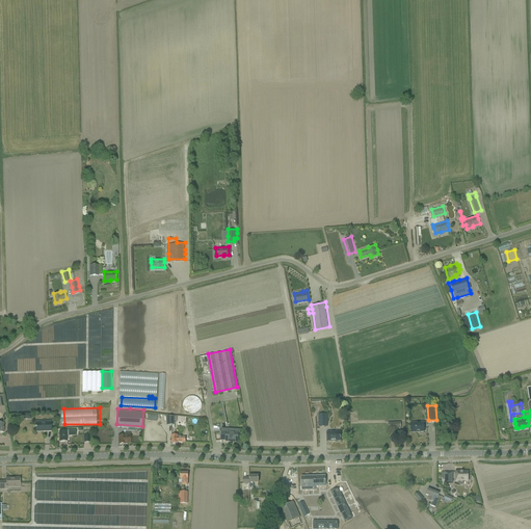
[(327,412),(319,412),(319,424),(328,424),(327,412)]
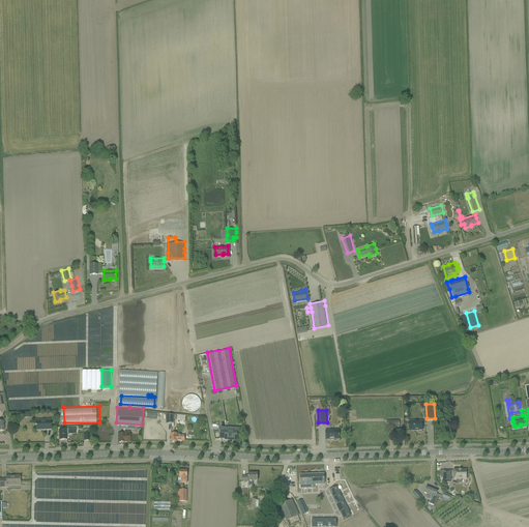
[(177,417),(178,413),(175,412),(167,412),(167,421),(175,421),(175,416),(177,417)]
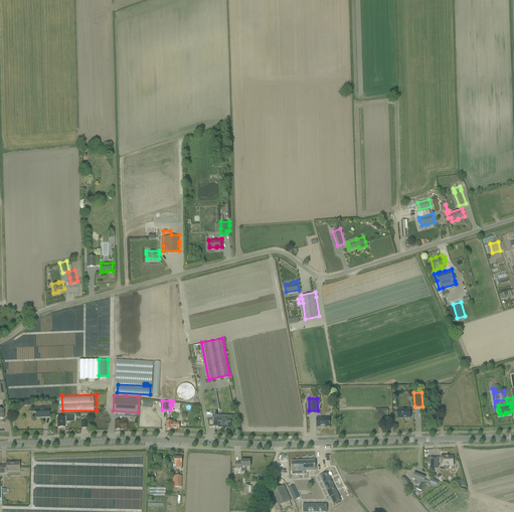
[(35,407),(35,410),(35,415),(50,414),(50,409),(50,405),(46,405),(46,406),(35,407)]
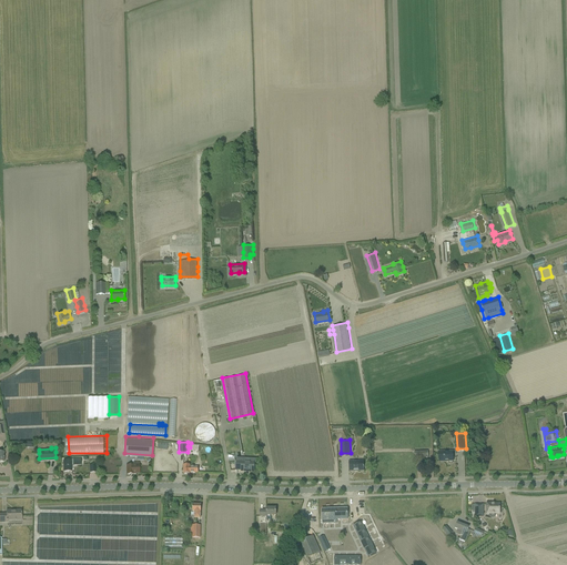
[(439,449),(439,453),(439,458),(441,458),(441,457),(449,457),(449,458),(454,458),(454,453),(454,449),(439,449)]
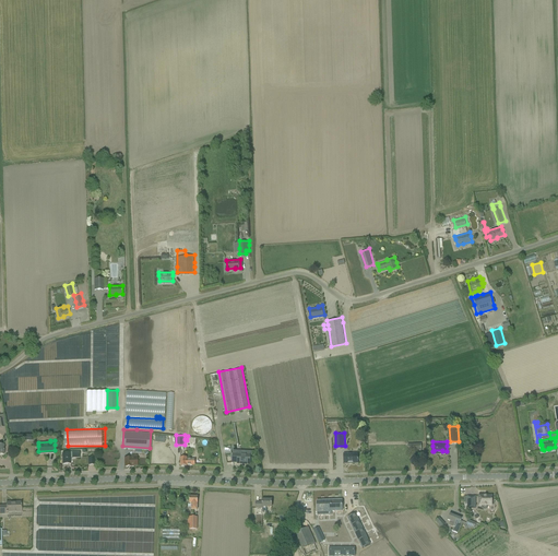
[(63,462),(71,461),(71,456),(81,454),(81,449),(71,450),(63,451),(63,462)]
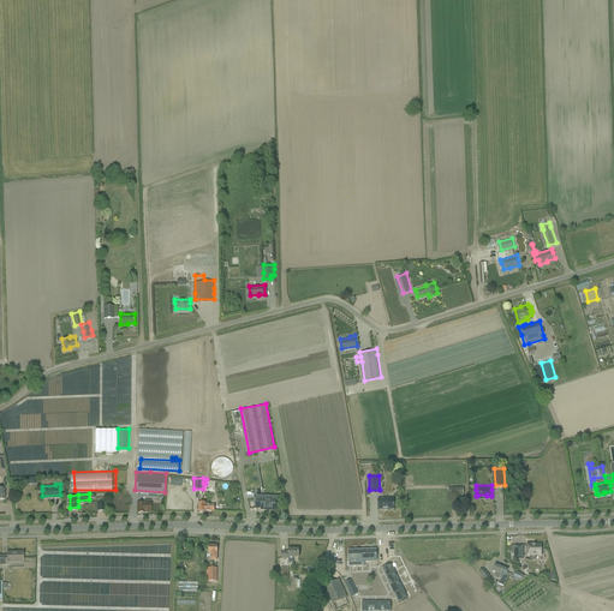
[(257,493),(257,501),(260,501),(260,504),(262,505),(262,507),(267,507),(267,505),(276,505),(276,499),(276,497),(264,497),(264,493),(257,493)]
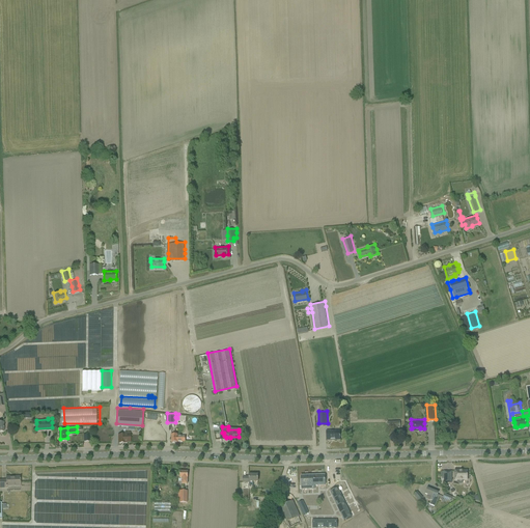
[(328,429),(328,433),(328,438),(332,438),(332,437),(340,437),(341,437),(340,434),(341,434),(341,433),(340,428),(328,429)]
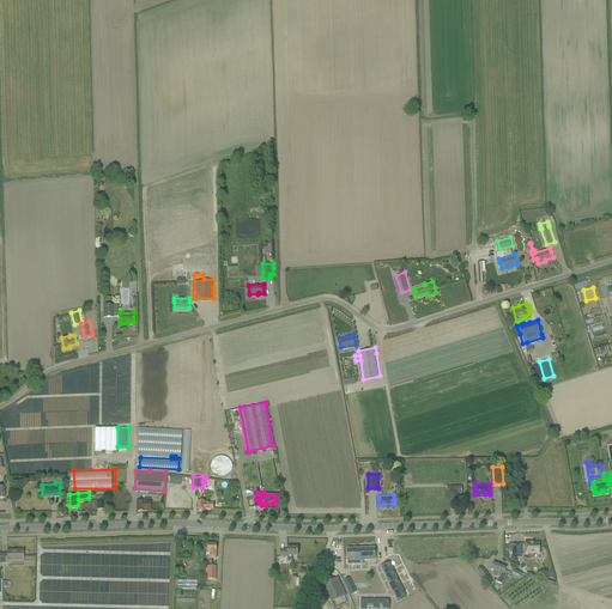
[(151,507),(151,501),(151,497),(146,497),(146,499),(138,499),(138,503),(138,509),(145,509),(145,507),(151,507)]
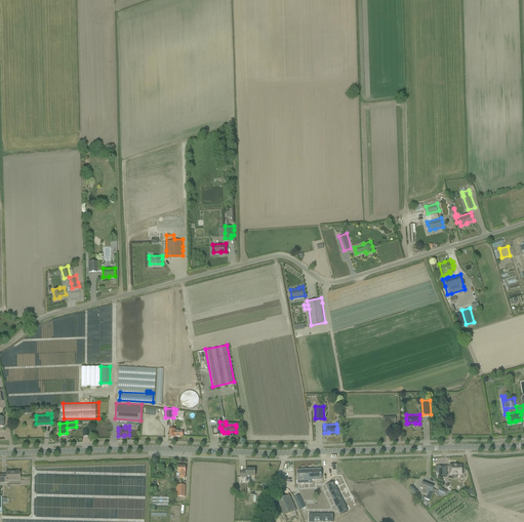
[(451,472),(453,472),(453,474),(454,475),(455,475),(456,475),(457,475),(457,474),(457,472),(458,472),(462,472),(462,463),(455,463),(451,463),(451,472)]
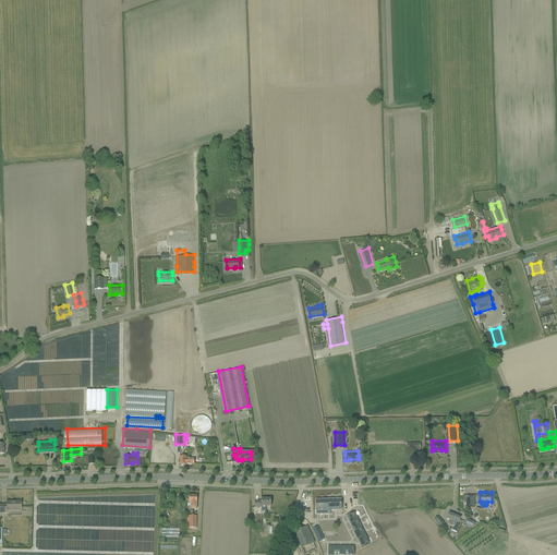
[(263,498),(256,498),(256,504),(256,505),(263,505),(263,508),(267,508),(267,505),(267,504),(273,504),(273,502),(273,496),(263,496),(263,498)]
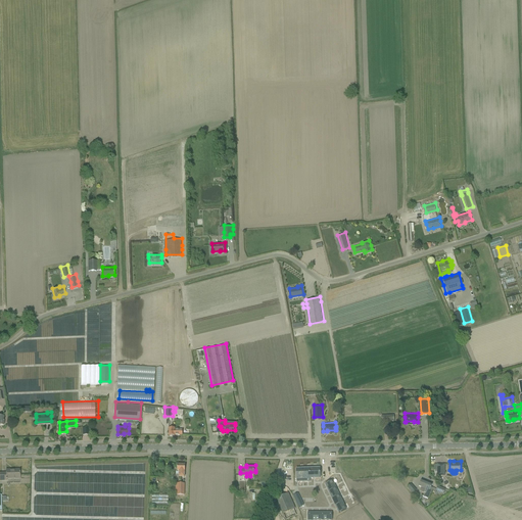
[(297,466),(297,471),(297,479),(312,479),(311,476),(321,475),(321,470),(321,465),(297,466)]
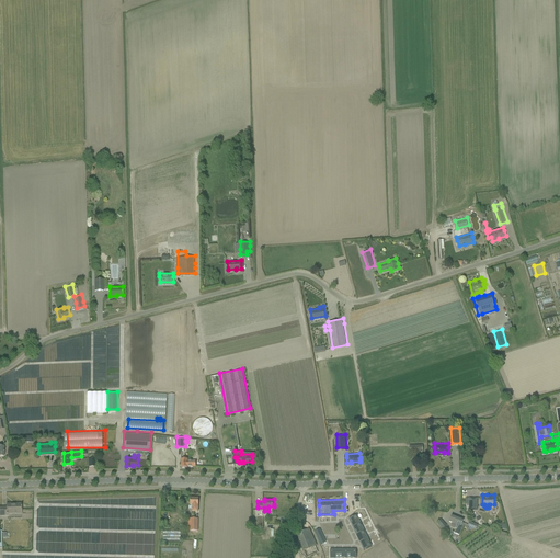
[(22,511),(22,507),(22,504),(22,503),(22,501),(15,501),(15,502),(8,502),(8,504),(0,504),(0,513),(9,513),(9,512),(22,511)]
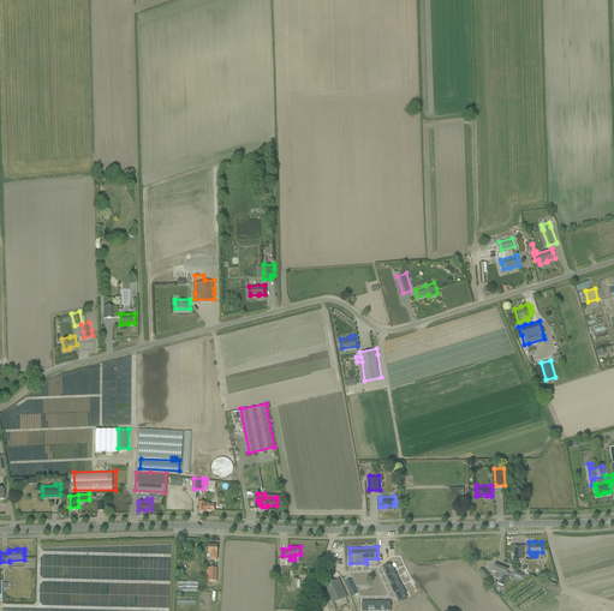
[(494,574),(495,575),(501,576),(501,575),(500,575),(501,573),(500,571),(504,563),(496,561),(494,567),(494,568),(496,569),(494,574)]
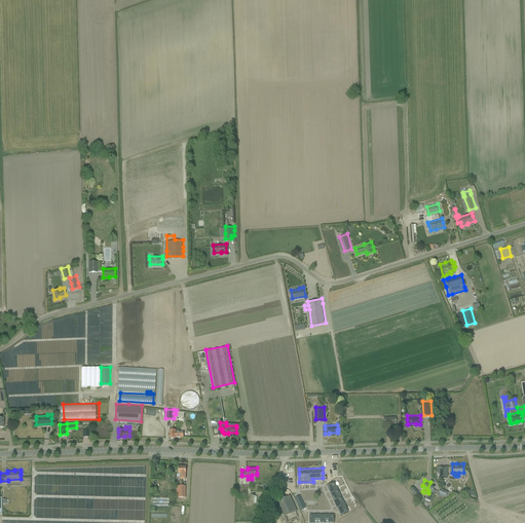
[(334,482),(327,485),(330,492),(337,489),(334,482)]
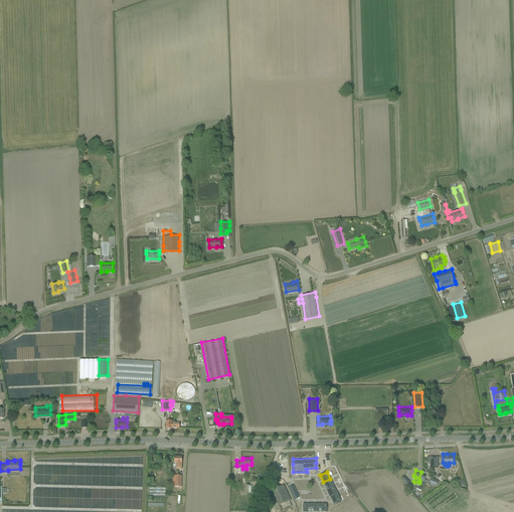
[(419,483),(417,487),(420,488),(421,487),(422,487),(425,480),(426,478),(424,478),(426,474),(421,472),(418,479),(419,480),(418,482),(419,482),(419,483)]
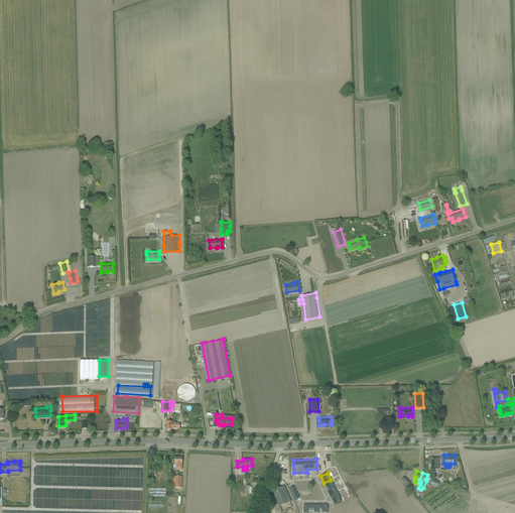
[(234,485),(243,485),(243,474),(237,474),(237,481),(234,481),(234,485)]
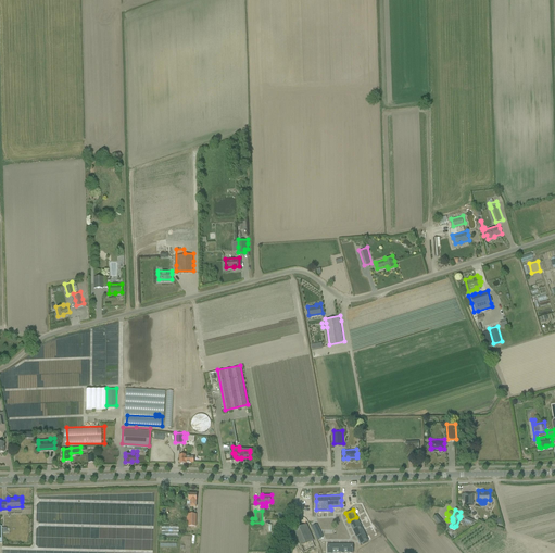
[(188,515),(188,518),(189,518),(189,524),(197,524),(198,512),(189,512),(189,515),(188,515)]
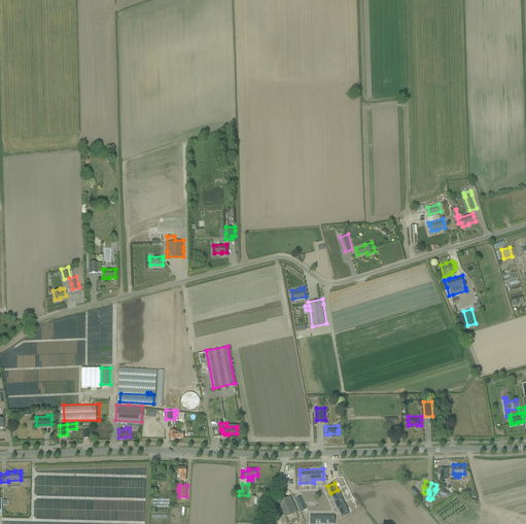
[(411,489),(417,495),(421,491),(415,485),(411,489)]
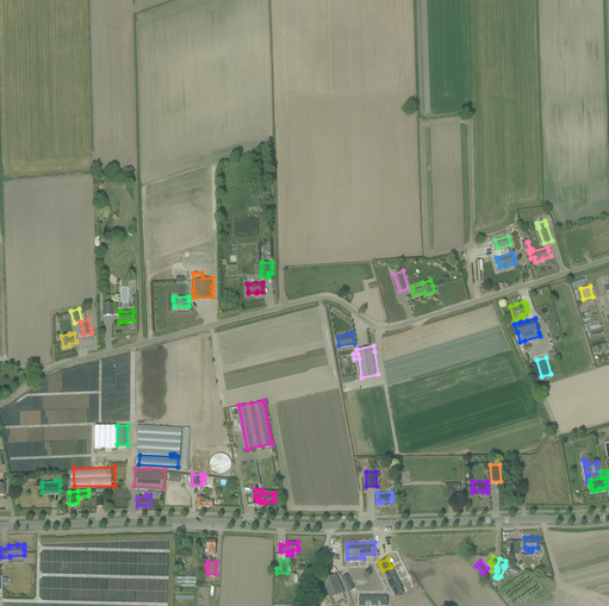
[(511,563),(509,569),(519,573),(521,568),(511,563)]
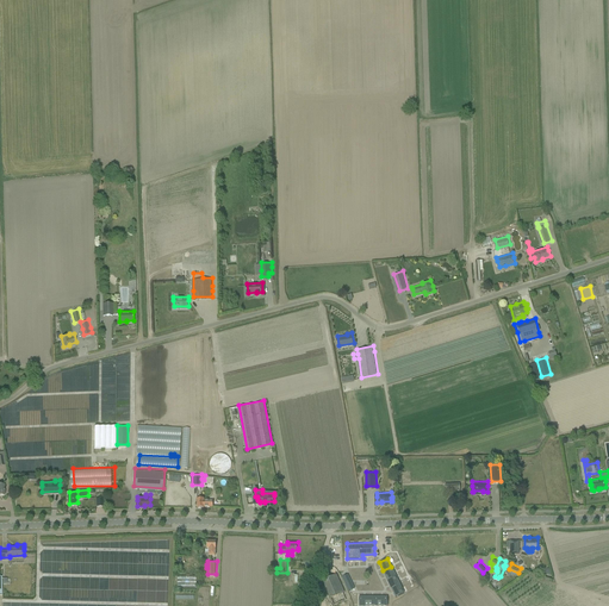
[(391,567),(383,570),(386,579),(396,575),(391,567)]
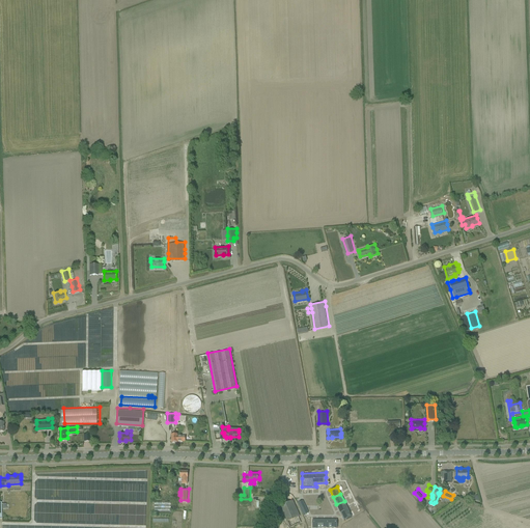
[(288,519),(291,525),(302,521),(299,513),(301,512),(294,498),(281,503),(288,519)]
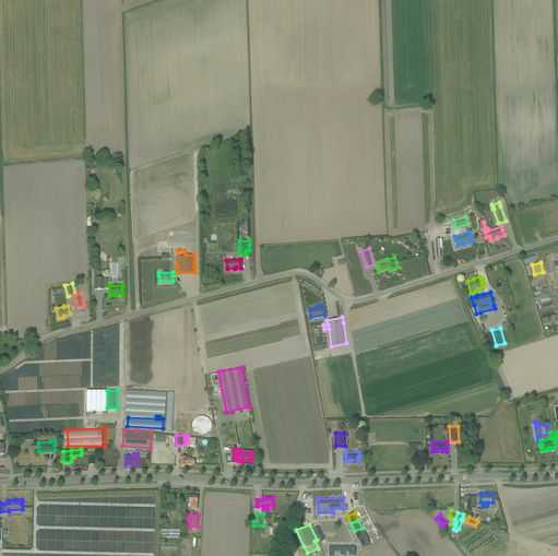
[(318,525),(312,528),(318,541),(323,539),(318,525)]
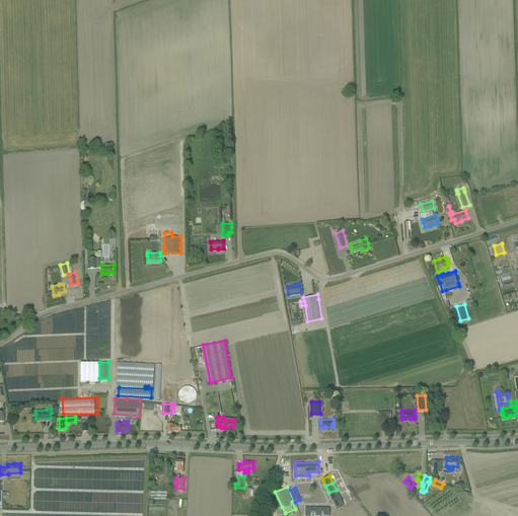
[(253,502),(256,503),(257,499),(262,500),(263,492),(262,492),(262,489),(256,489),(256,495),(254,495),(253,502)]
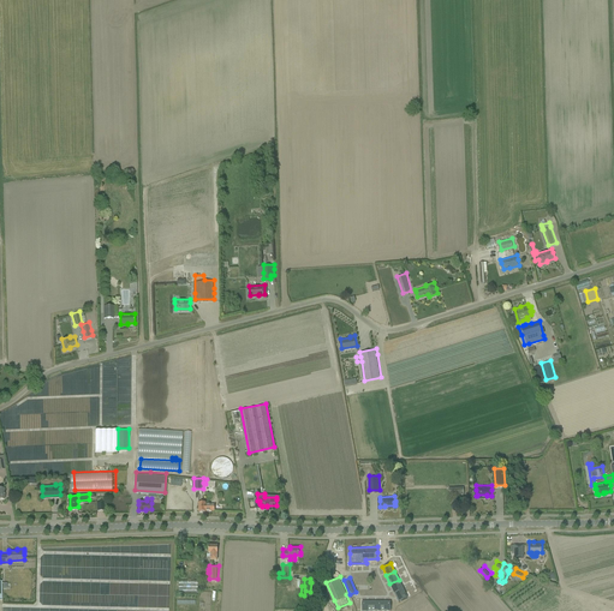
[(399,580),(389,583),(393,593),(403,588),(399,580)]
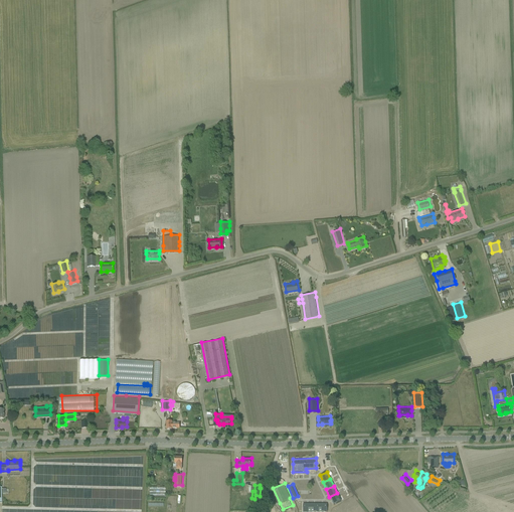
[(337,493),(329,497),(333,504),(340,501),(337,493)]
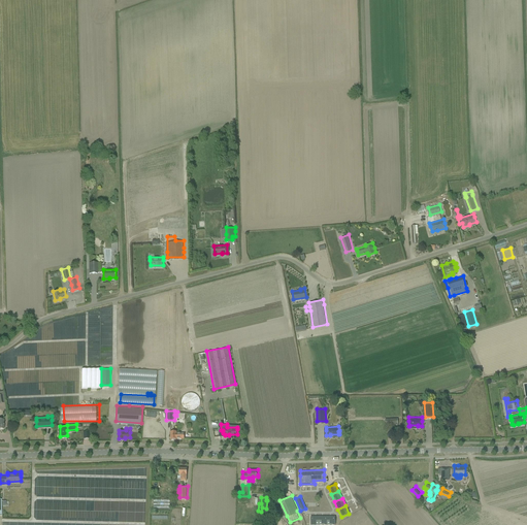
[(311,514),(311,522),(320,523),(320,515),(311,514)]
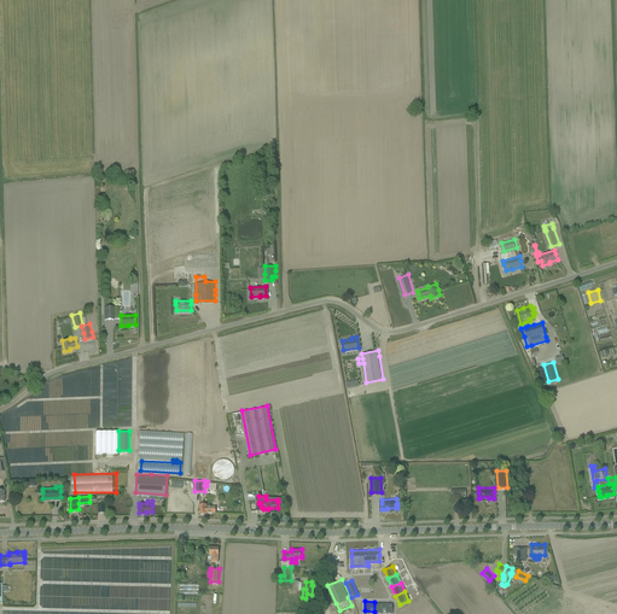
[(374,602),(374,612),(384,612),(384,602),(374,602)]
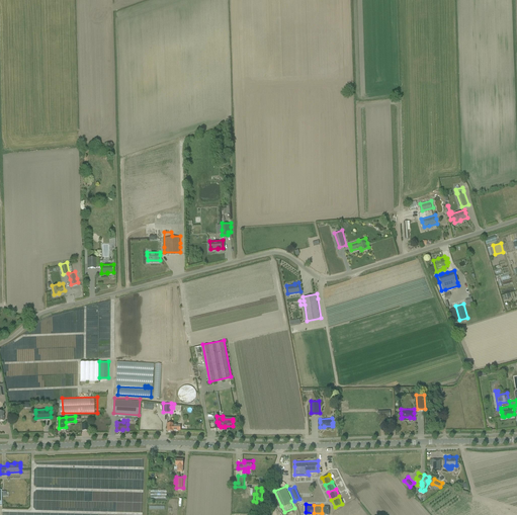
[(322,505),(322,513),(330,514),(330,506),(322,505)]
